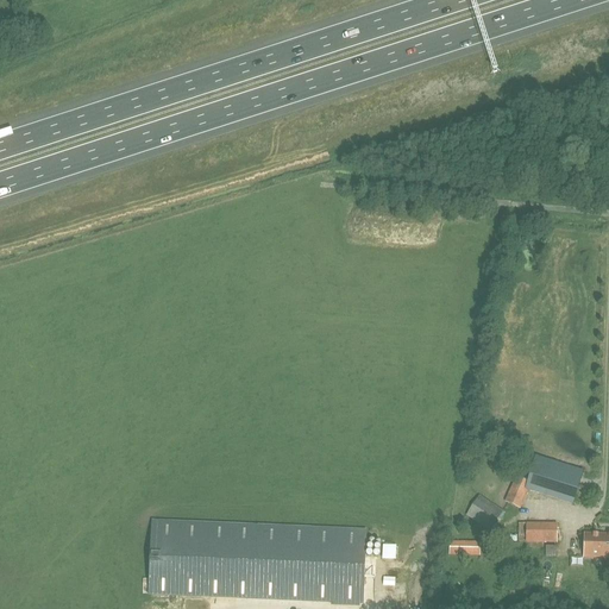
[(556,478),(558,473),(545,469),(533,465),(528,482),(548,488),(552,477),(556,478)]
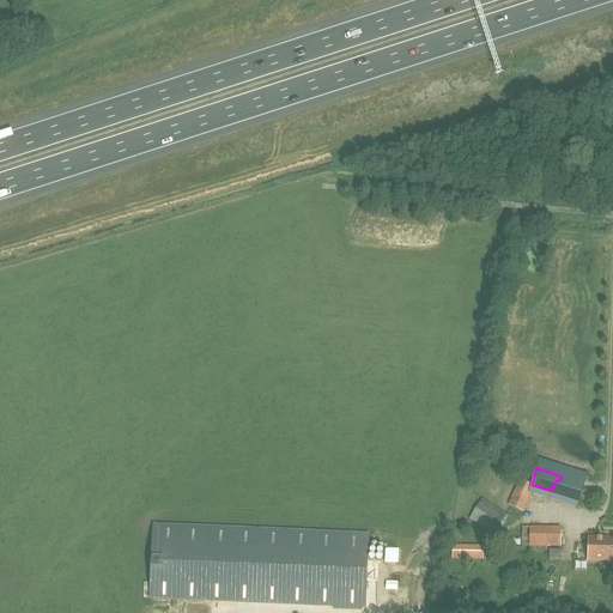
[(535,487),(520,480),(509,505),(525,513),(535,487)]
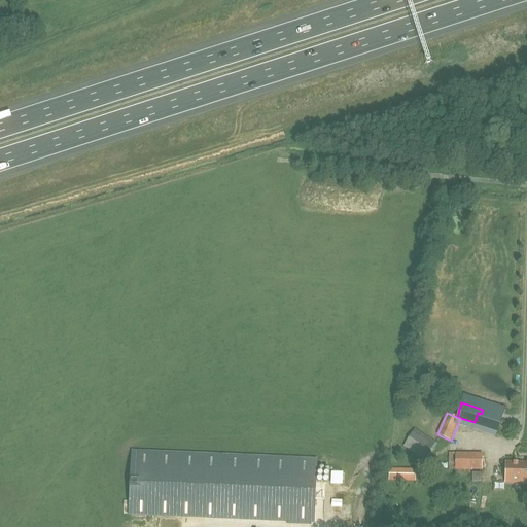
[(514,434),(515,425),(504,423),(502,432),(514,434)]
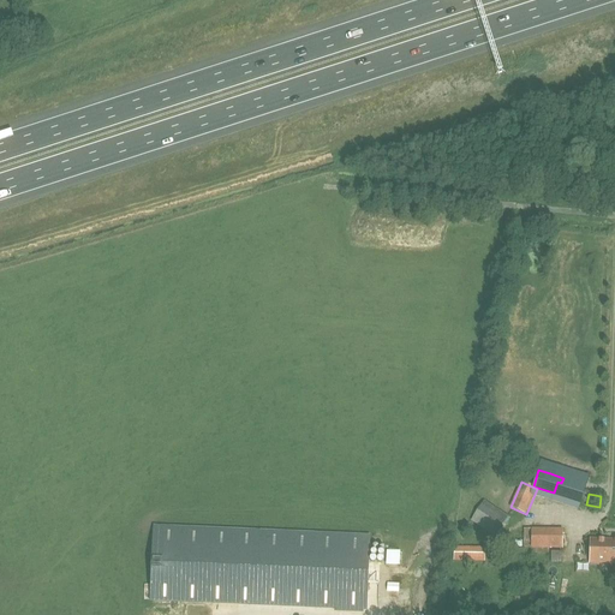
[(150,601),(366,610),(370,536),(154,526),(150,601)]
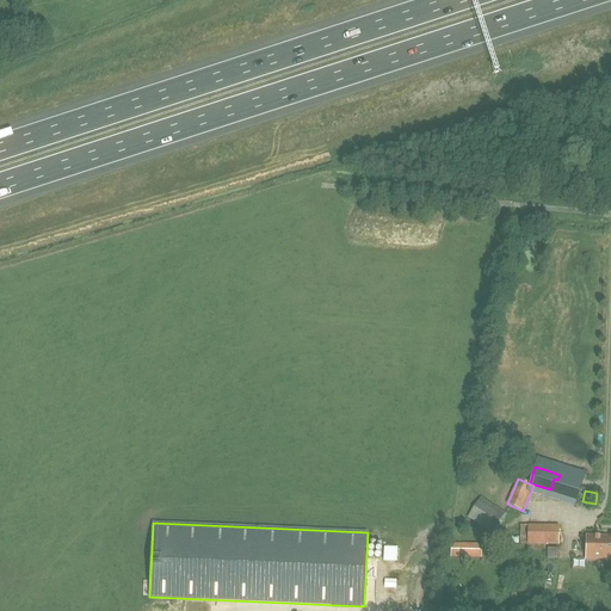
[(559,526),(529,525),(529,544),(559,544),(559,526)]
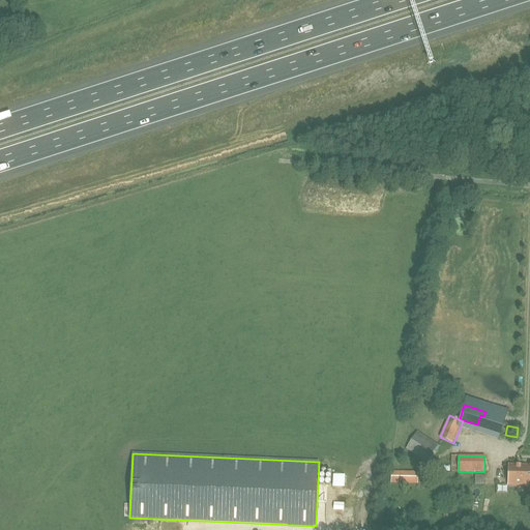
[(529,486),(529,465),(509,465),(508,486),(529,486)]
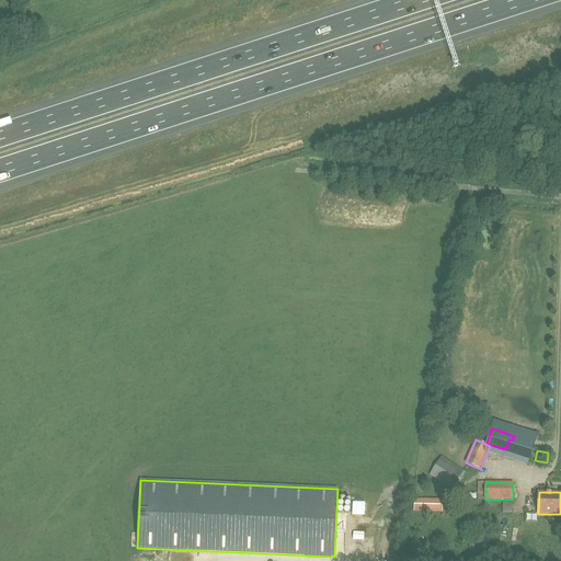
[(443,500),(414,499),(414,512),(443,513),(443,500)]
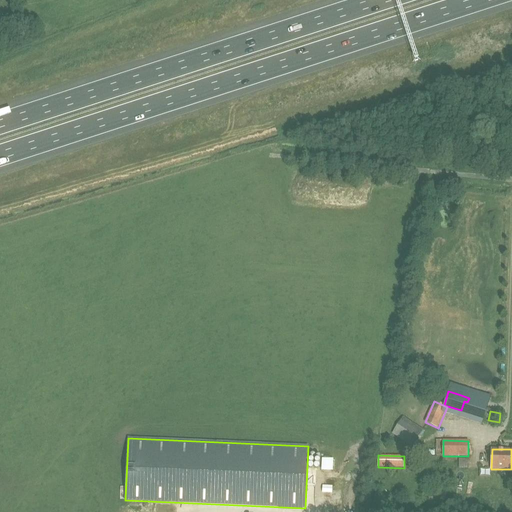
[(459,468),(467,469),(468,459),(459,459),(459,468)]
